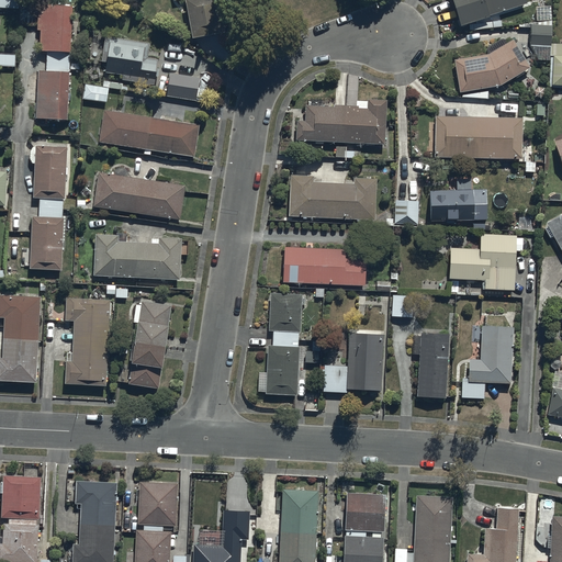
[(184,0),(192,35),(225,29),(220,0),(184,0)]
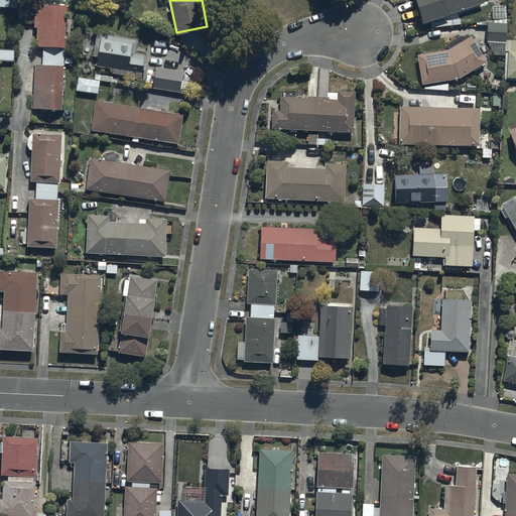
[(414,0),(421,19),(482,1),(481,0),(414,0)]
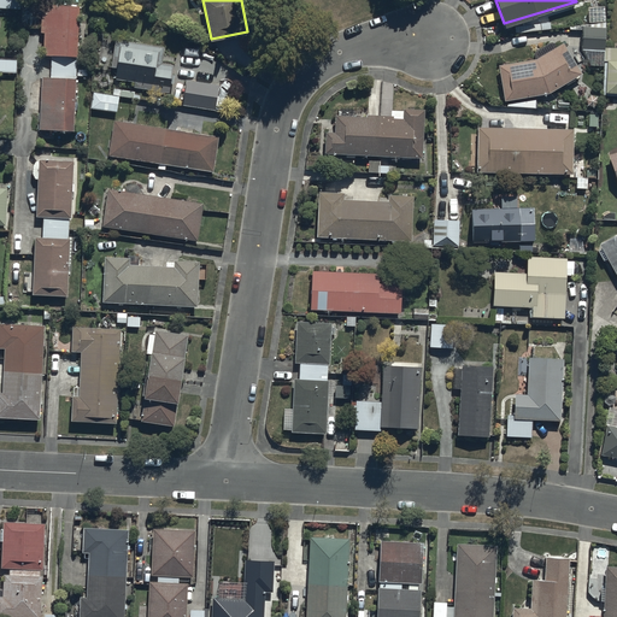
[(50,75),(42,75),(39,128),(75,129),(76,74),(87,75),(88,69),(77,69),(80,3),(41,1),(40,29),(43,29),(43,54),(51,54),(50,75)]
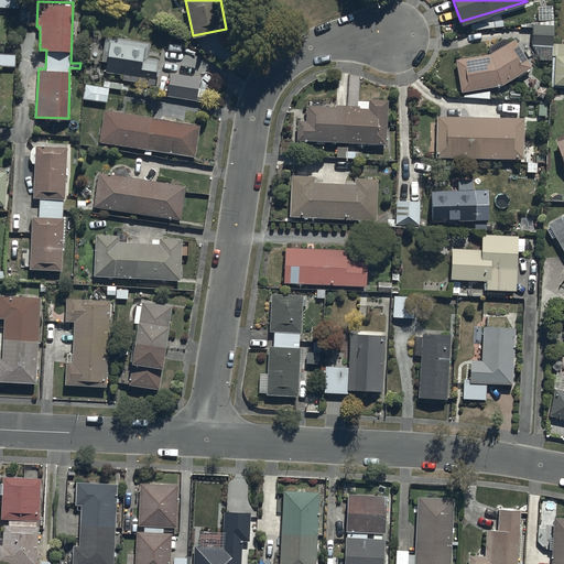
[(551,58),(553,23),(532,23),(531,43),(539,58),(551,58)]
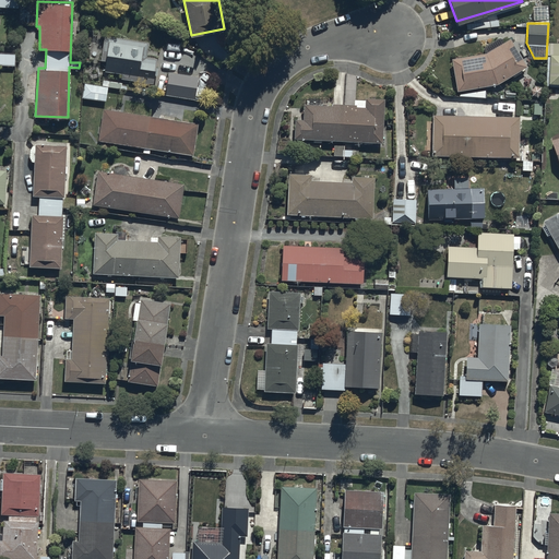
[(149,40),(105,34),(100,59),(106,60),(105,70),(123,73),(123,79),(153,83),(157,57),(146,56),(149,40)]
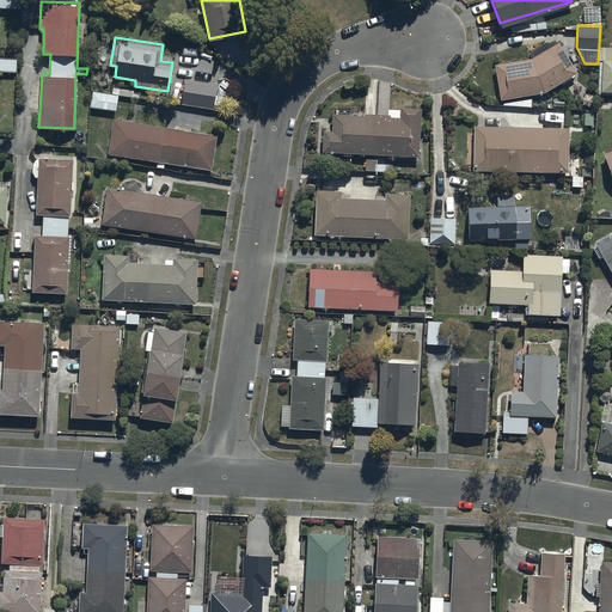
[(533,56),(494,62),(500,98),(544,90),(576,71),(557,38),(550,43),(548,38),(528,49),(533,56)]
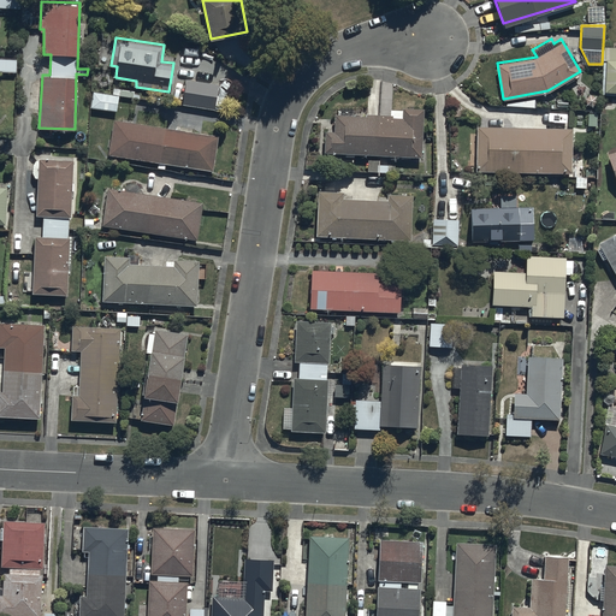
[(615,46),(604,47),(604,59),(605,59),(604,92),(615,90),(615,46)]
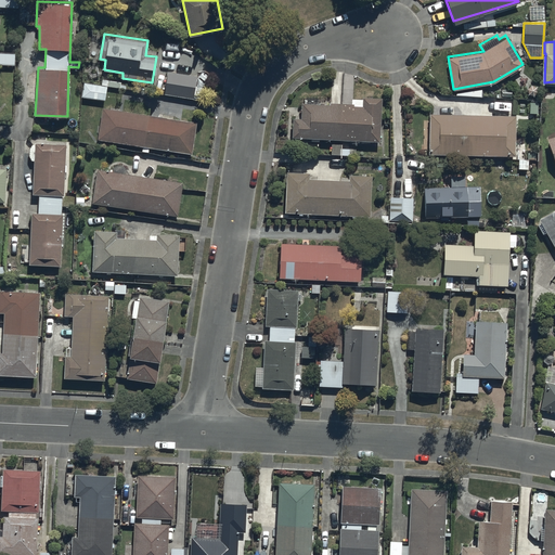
[(197,75),(168,71),(165,88),(194,92),(197,75)]
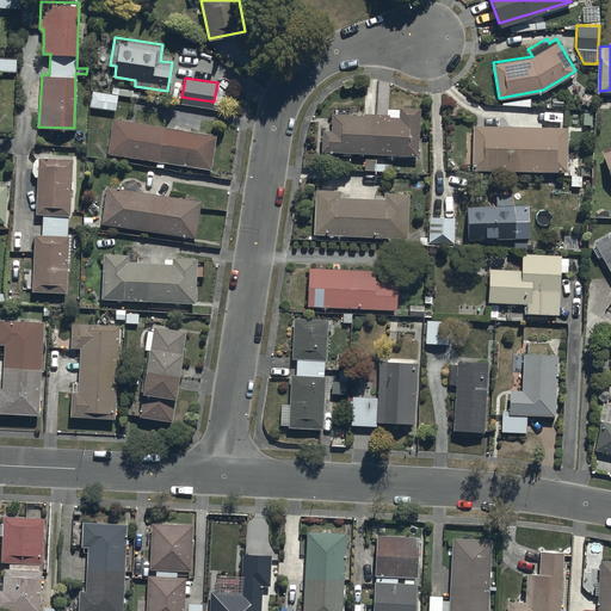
[(92,90),(90,106),(115,111),(118,94),(139,98),(140,93),(134,92),(134,90),(113,86),(112,93),(92,90)]
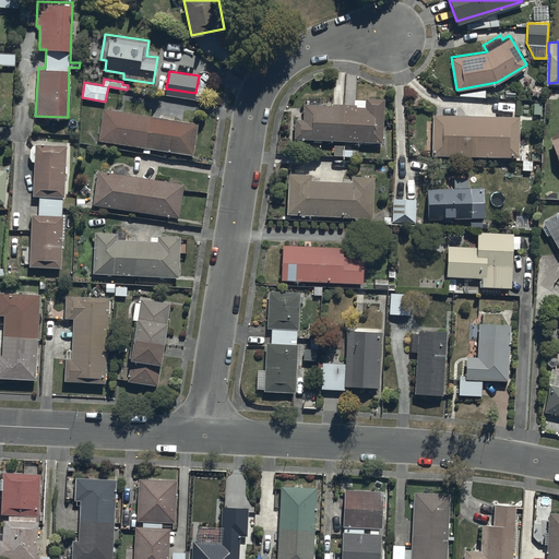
[(344,104),(323,103),(302,103),(302,118),(295,117),(294,137),(381,141),(383,96),(364,96),(364,98),(353,98),(353,104),(344,104)]
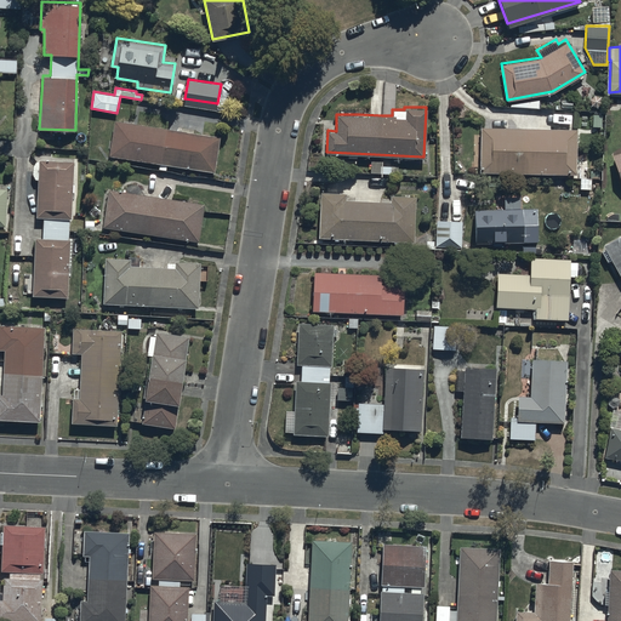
[(220,137),(114,120),(109,157),(212,174),(220,137)]
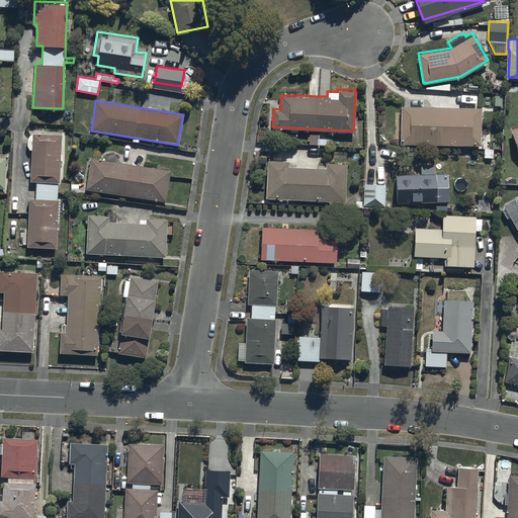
[(481,107),(401,105),(400,142),(481,144),(481,107)]
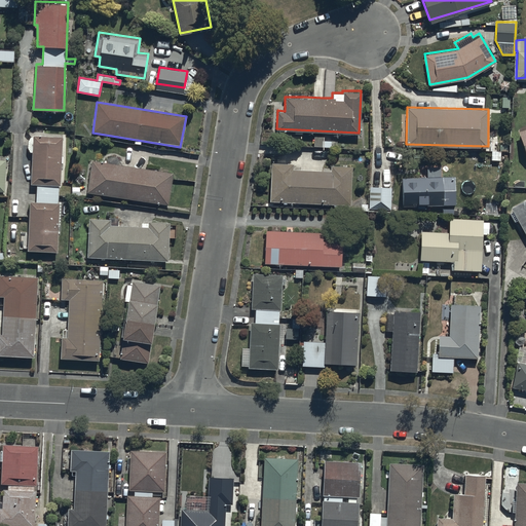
[(66,136),(34,135),(33,136),(31,136),(30,136),(30,137),(29,137),(29,138),(28,138),(28,139),(28,140),(27,140),(27,141),(27,142),(27,143),(27,144),(27,145),(27,146),(28,147),(28,148),(29,149),(29,150),(30,150),(32,150),(31,183),(36,183),(36,201),(30,201),(28,251),(58,252),(60,201),(59,201),(59,193),(69,194),(69,183),(61,183),(62,161),(64,161),(64,153),(63,153),(63,142),(65,142),(66,136)]
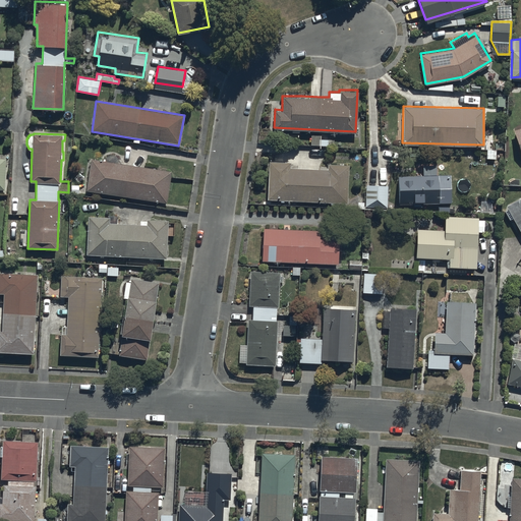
[(91,157),(85,188),(166,201),(171,170),(91,157)]
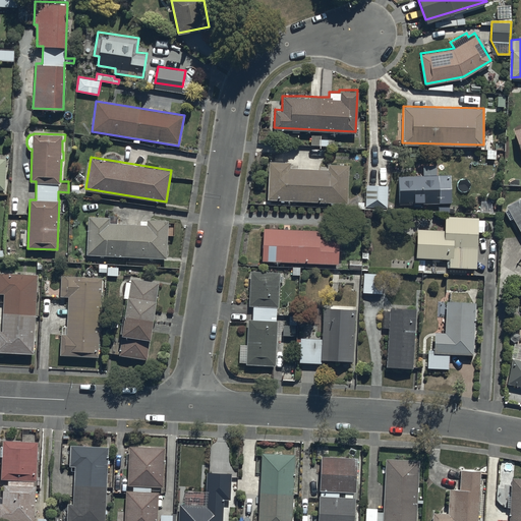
[(347,203),(348,163),(327,163),(327,167),(289,166),(289,161),(268,160),(267,198),(280,198),(280,200),(283,200),(283,199),(329,200),(329,203),(333,203),(333,201),(347,203)]
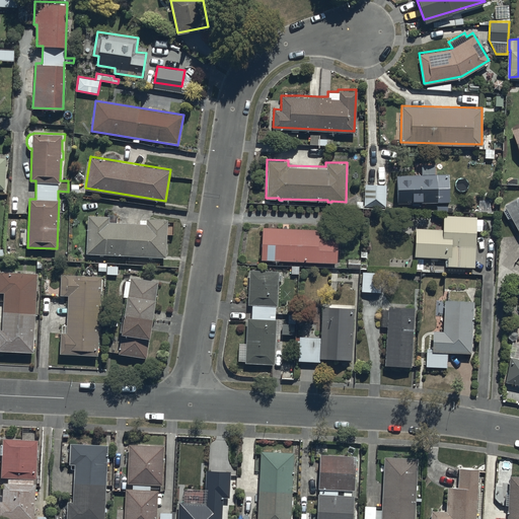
[(448,201),(448,172),(436,173),(436,169),(414,169),(414,173),(396,174),(397,203),(411,203),(411,206),(419,206),(419,202),(448,201)]
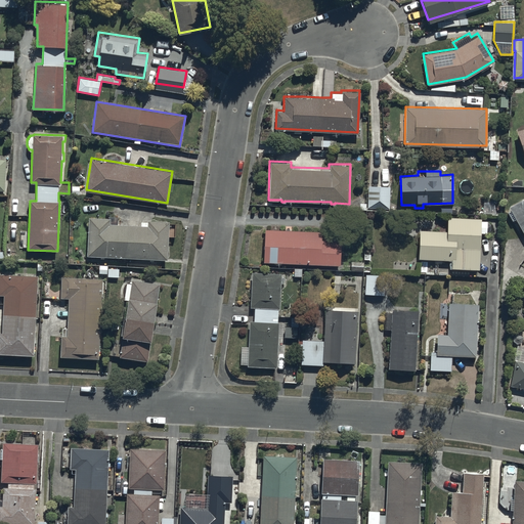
[(389,207),(389,185),(367,185),(367,207),(374,207),(374,210),(388,210),(388,207),(389,207)]
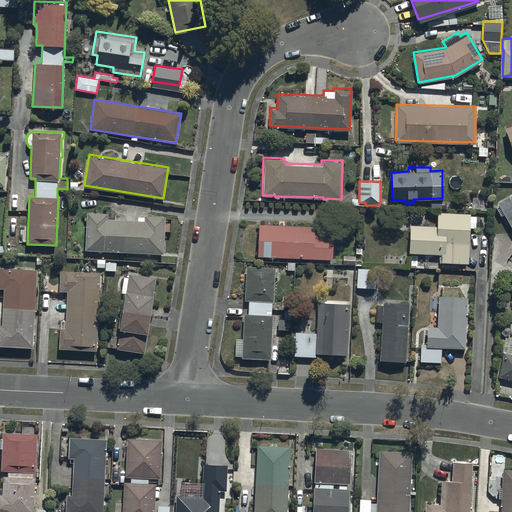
[(511,194),(499,202),(511,227),(511,194)]
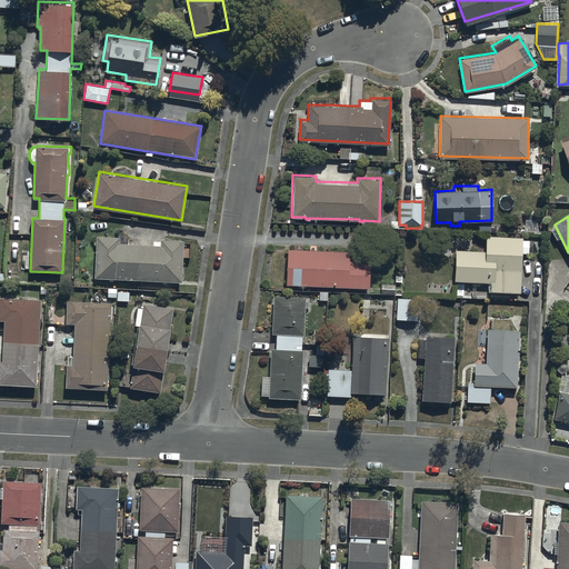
[(97,235),(93,276),(182,280),(183,238),(160,238),(160,239),(153,239),(153,243),(127,242),(128,235),(119,233),(118,236),(97,235)]
